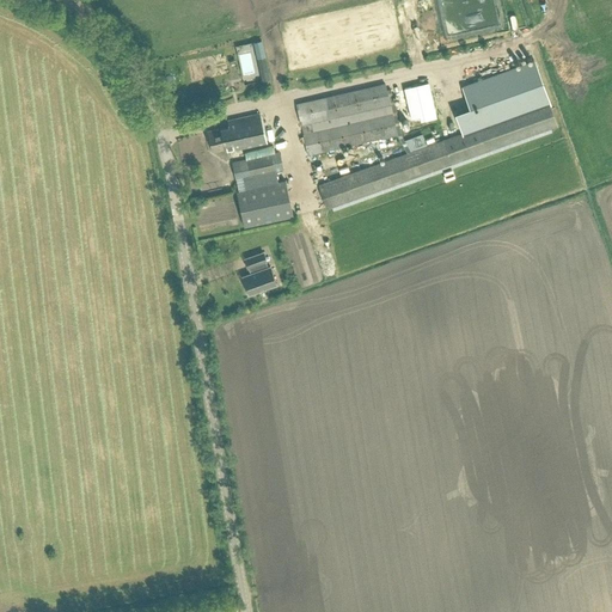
[(270,79),(262,41),(254,42),(262,81),(270,79)]
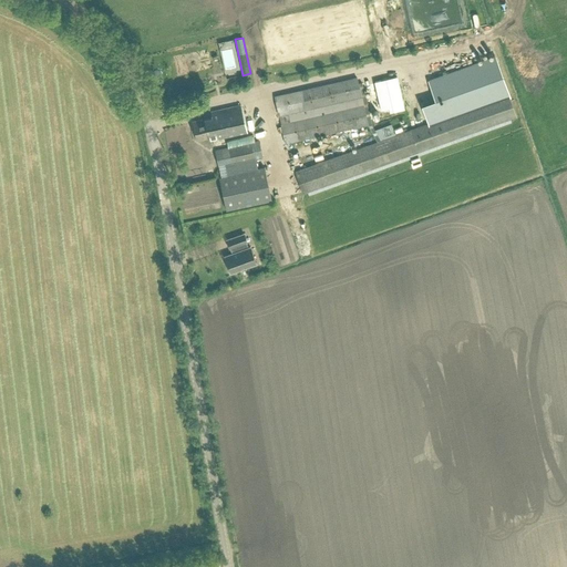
[(442,117),(507,94),(493,57),(429,80),(442,117)]
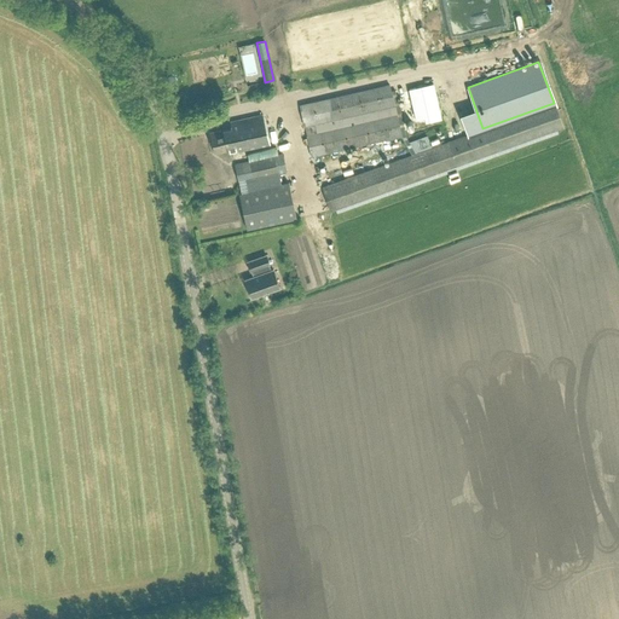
[(316,128),(313,121),(393,103),(388,81),(299,102),(310,155),(400,134),(395,110),(316,128)]
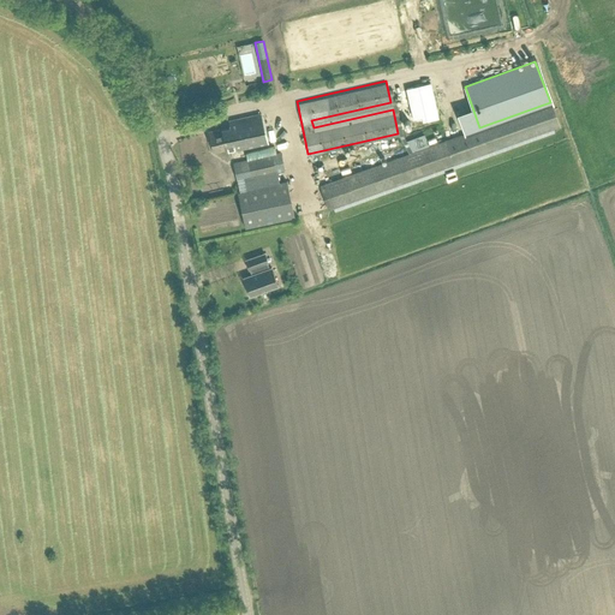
[(406,88),(406,89),(413,119),(422,117),(423,121),(439,118),(430,82),(406,88)]
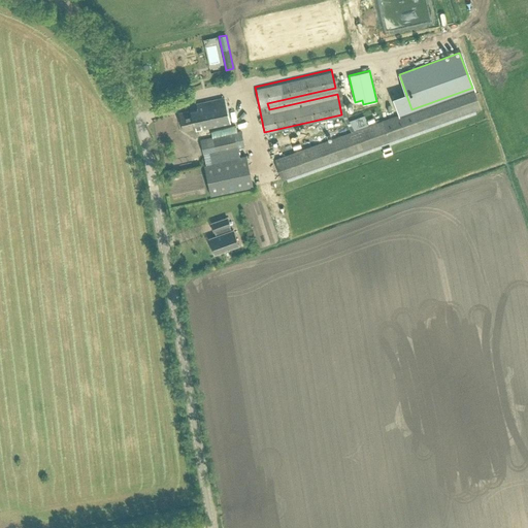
[(336,74),(333,75),(341,114),(351,131),(354,130),(349,122),(345,117),(336,74)]
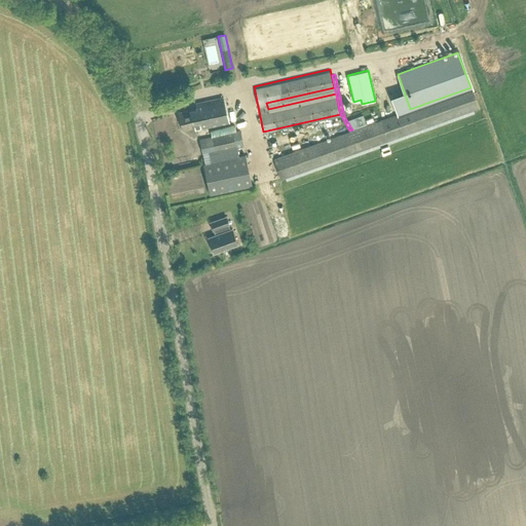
[(280,179),(479,108),(472,86),(471,87),(446,96),(424,104),(411,108),(352,129),(349,130),(273,158),(280,179)]
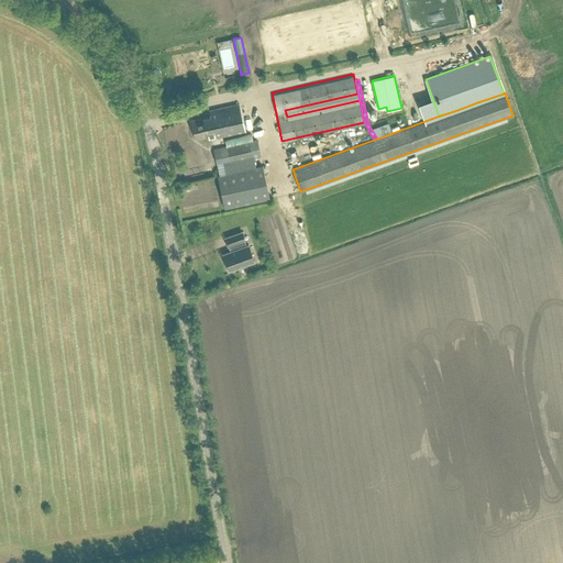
[(207,138),(232,131),(245,129),(239,101),(209,108),(210,113),(190,118),(195,138),(206,134),(207,138)]
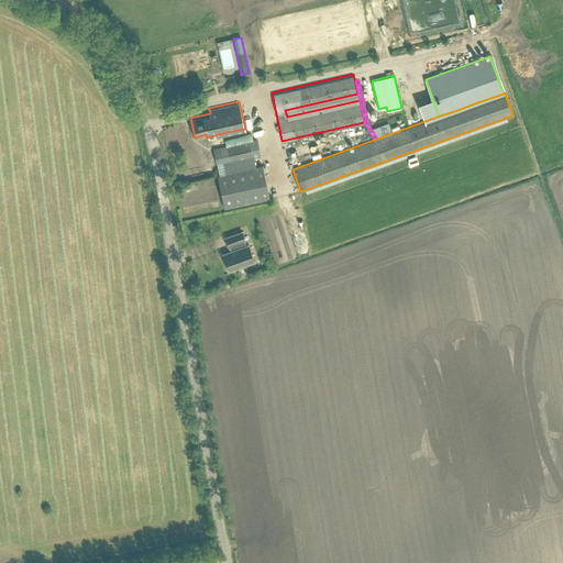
[(253,140),(252,133),(224,140),(225,146),(250,141),(253,140)]
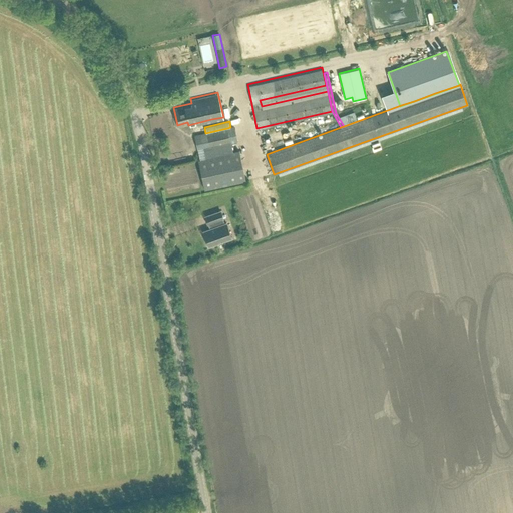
[(284,132),(287,141),(303,136),(300,127),(284,132)]
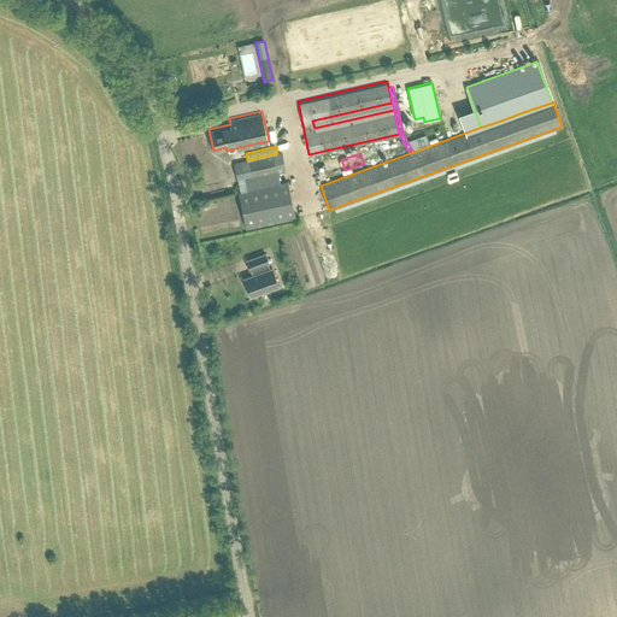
[(247,160),(241,162),(245,180),(278,171),(274,154),(247,160)]
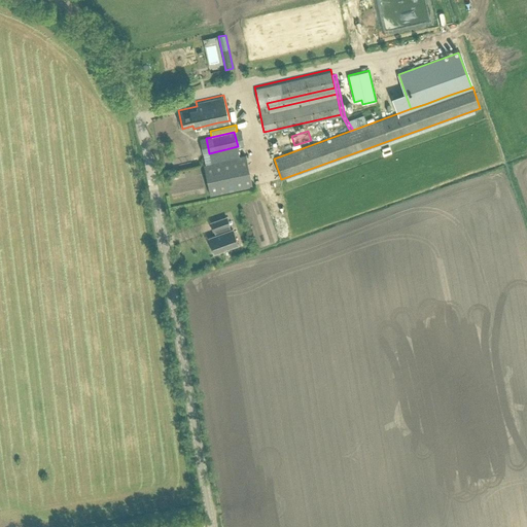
[(210,196),(252,186),(245,154),(203,164),(210,196)]
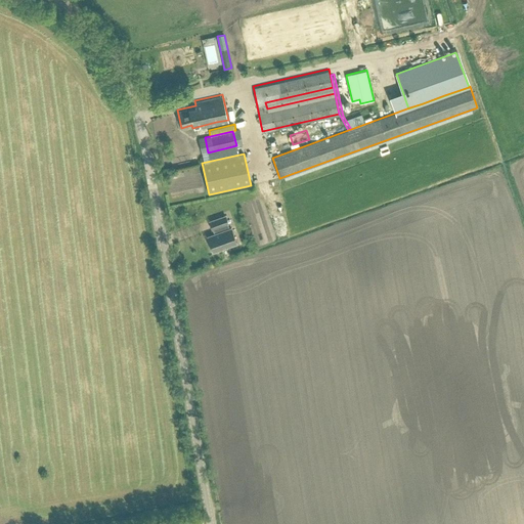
[(206,155),(198,157),(199,163),(207,162),(206,155)]
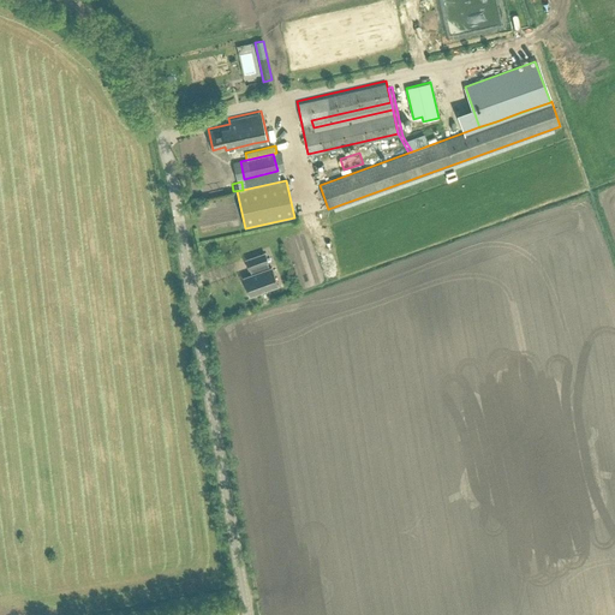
[(310,214),(308,206),(294,209),(298,219),(310,214)]
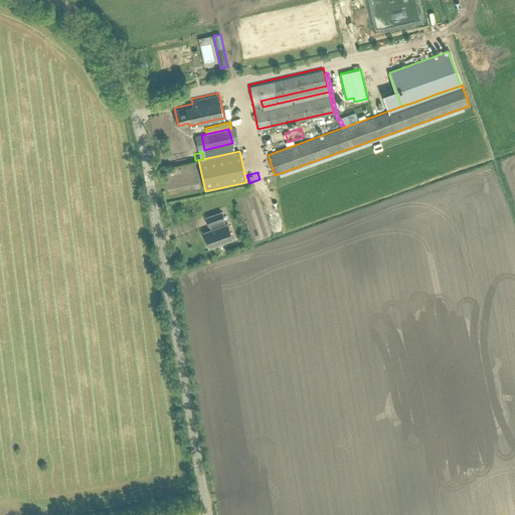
[(203,231),(209,247),(233,239),(227,222),(225,223),(223,220),(224,219),(221,211),(205,217),(208,225),(209,225),(210,229),(203,231)]
